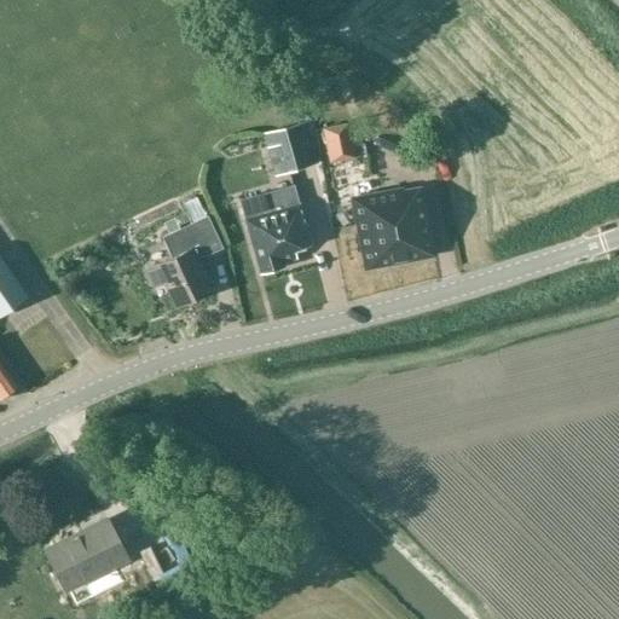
[(323,126),(329,163),(356,158),(348,121),(323,126)]
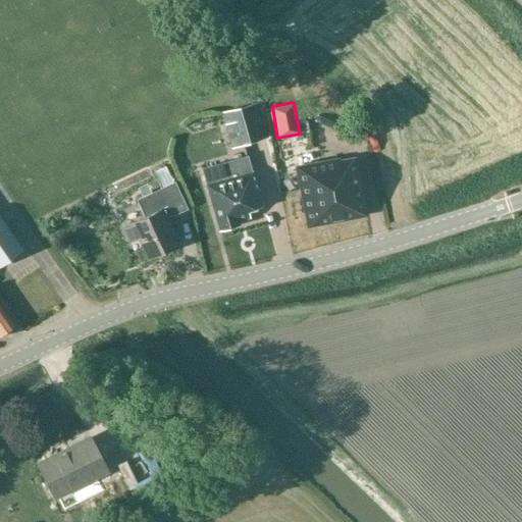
[(267,139),(257,103),(221,113),(225,125),(237,121),(244,146),(267,139)]
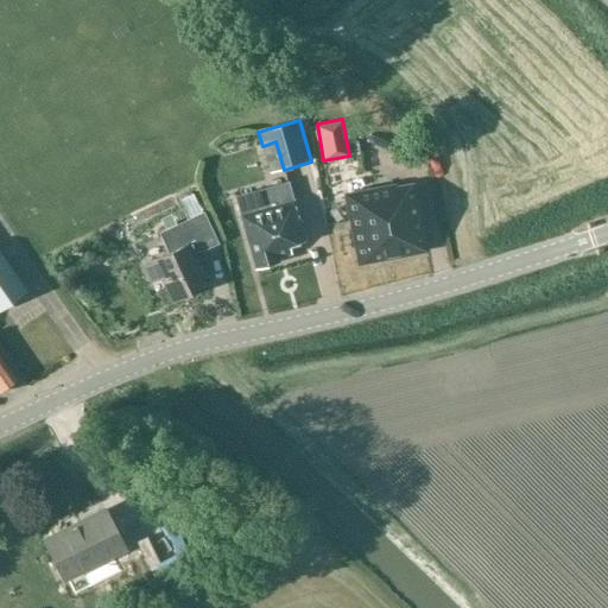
[(358,265),(426,252),(412,184),(396,188),(396,185),(344,195),(358,265)]
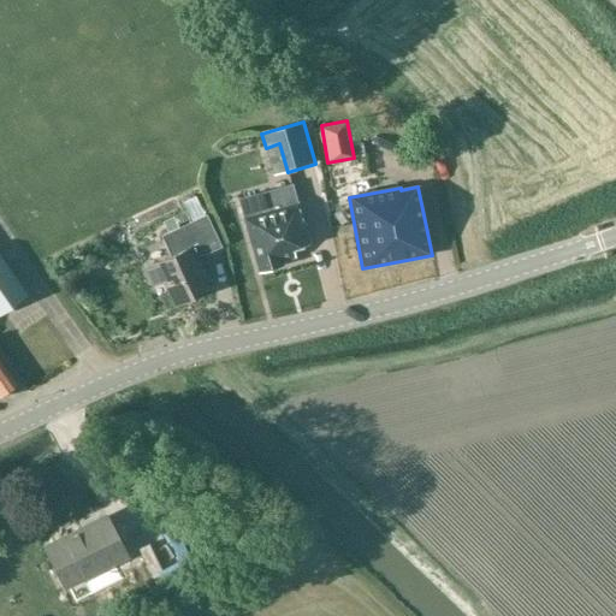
[(308,246),(295,199),(295,196),(241,212),(242,213),(259,272),(282,266),(280,261),(295,258),(292,250),(308,246)]
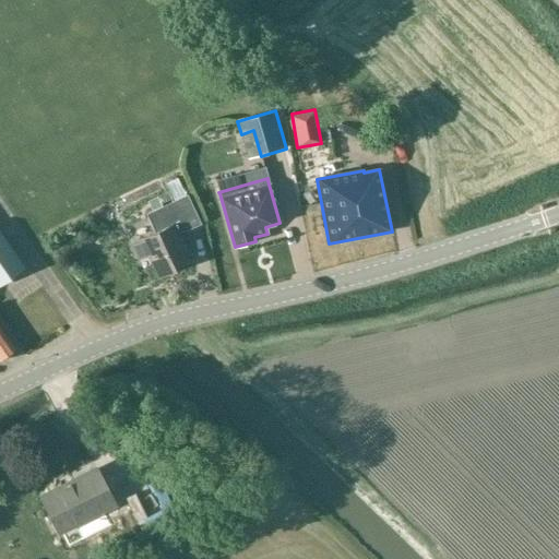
[(140,261),(149,257),(158,277),(190,262),(177,234),(183,230),(185,232),(200,224),(187,195),(146,214),(153,229),(155,233),(140,239),(140,241),(132,245),(137,256),(140,261)]
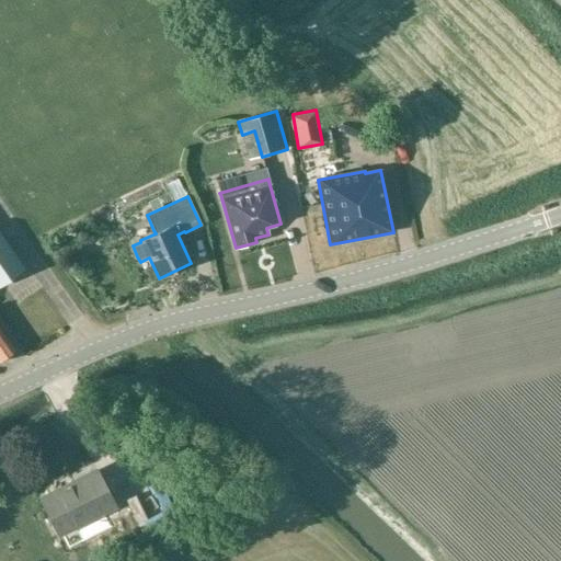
[(0,284),(23,267),(0,235),(0,284)]
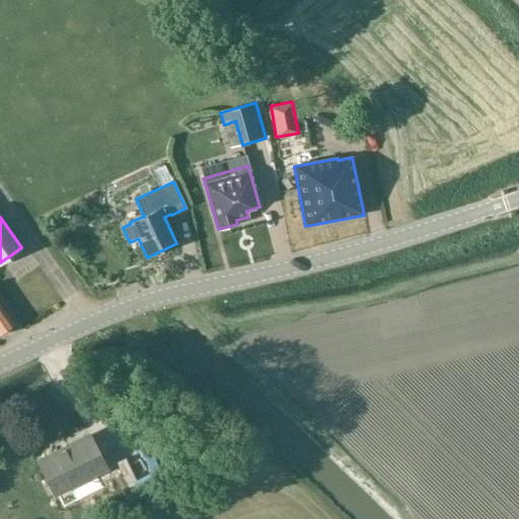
[(0,334),(3,336),(12,328),(13,323),(0,305),(0,334)]
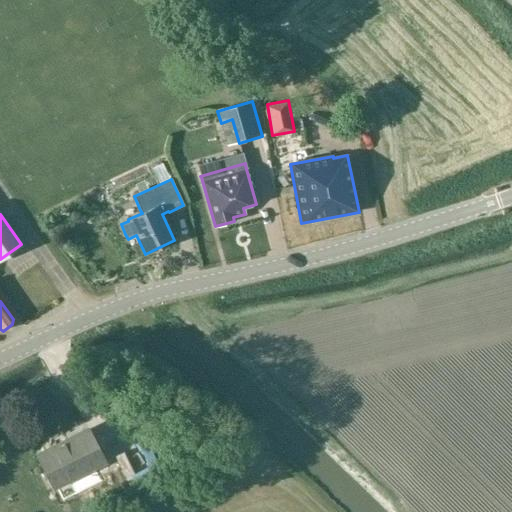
[(54,488),(104,462),(88,430),(38,456),(54,488)]
